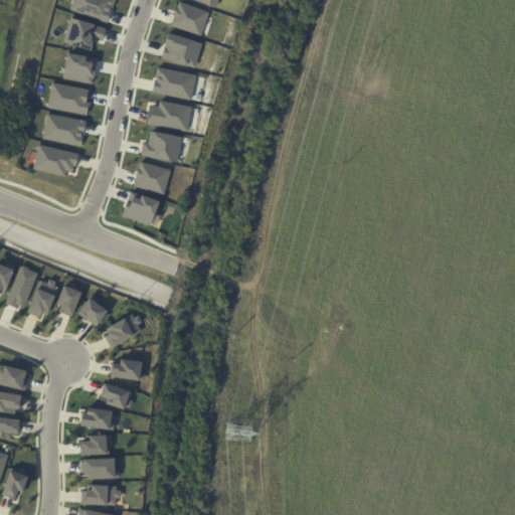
[(73,0),(116,0),(109,23),(70,10),(73,0)]
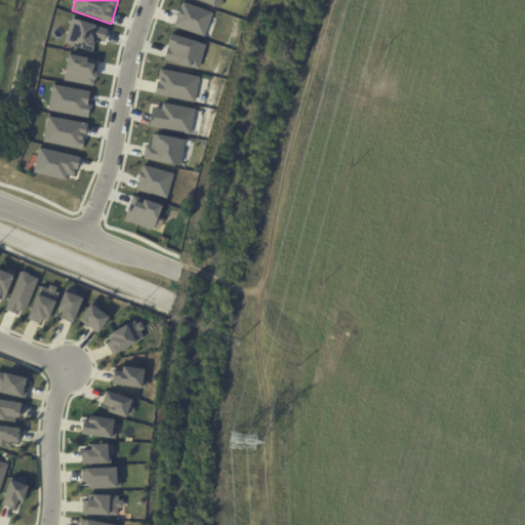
[(199,0),(224,0),(221,8),(199,0)]
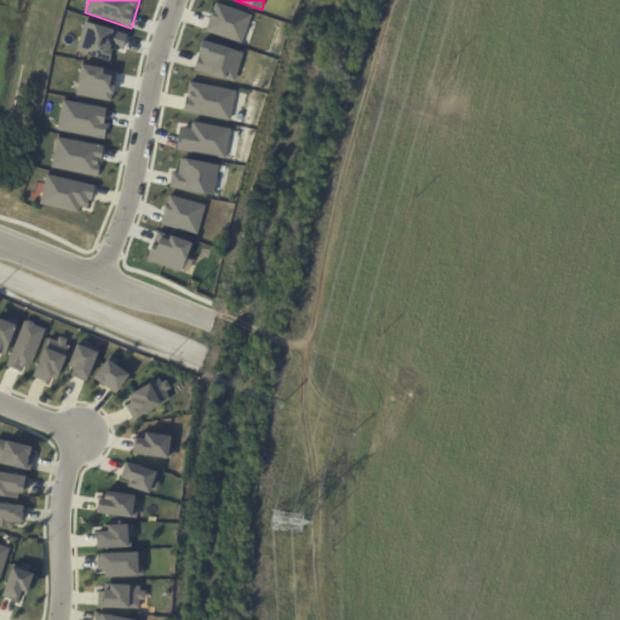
[(217,1),(252,15),(242,42),(206,30),(217,1)]
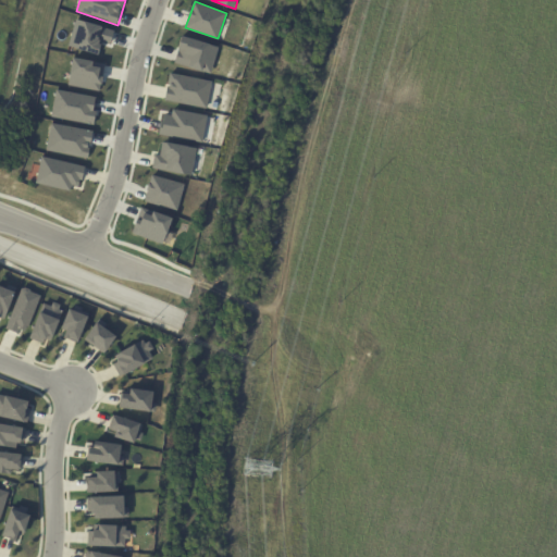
[(78,19),(116,29),(112,45),(103,42),(100,53),(70,45),(78,19)]
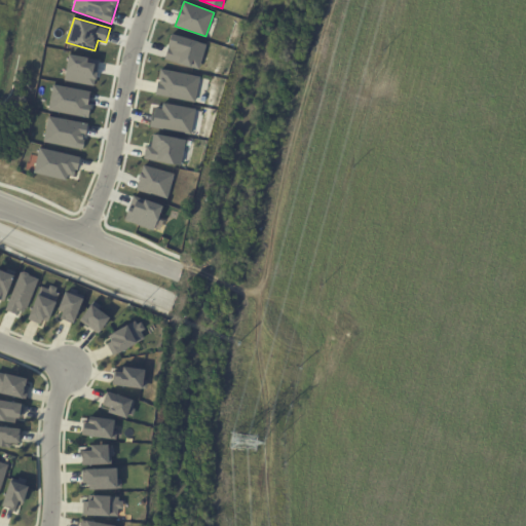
[(172,34),(208,44),(200,69),(164,59),(172,34)]
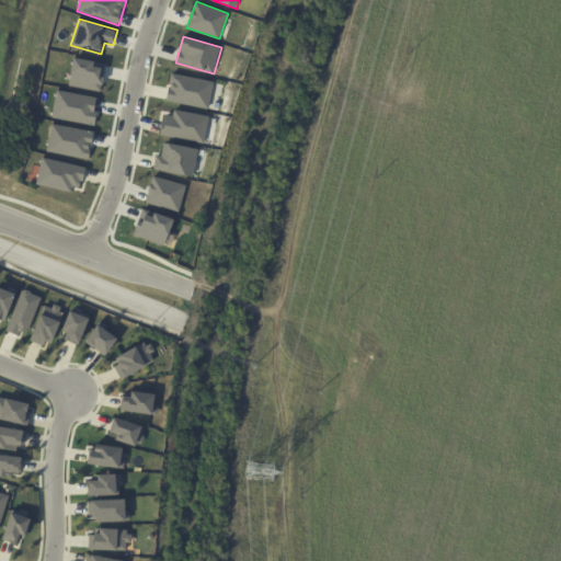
[(76,57),(106,64),(101,91),(69,86),(76,57)]
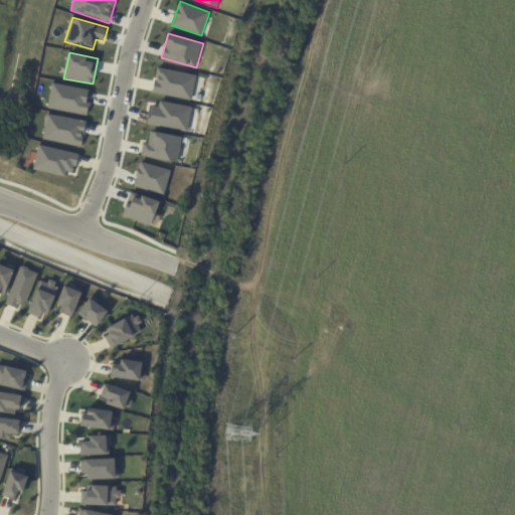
[(158,67),(196,74),(192,100),(154,93),(158,67)]
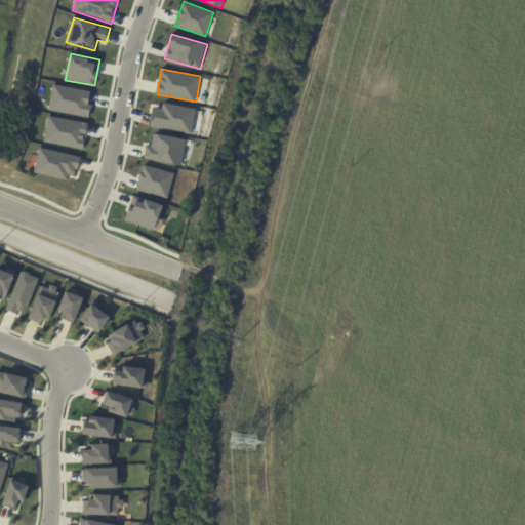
[(54,83),(91,90),(89,105),(92,105),(90,117),(49,110),(54,83)]
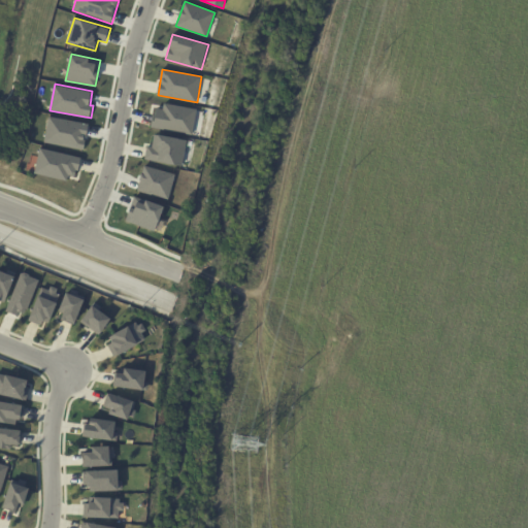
[(151,128),(193,135),(197,108),(164,103),(163,108),(154,107),(151,128)]
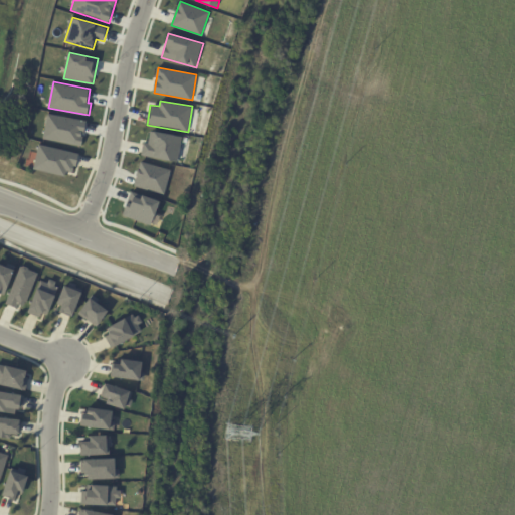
[(47,113),(88,120),(82,146),(43,139),(47,113)]
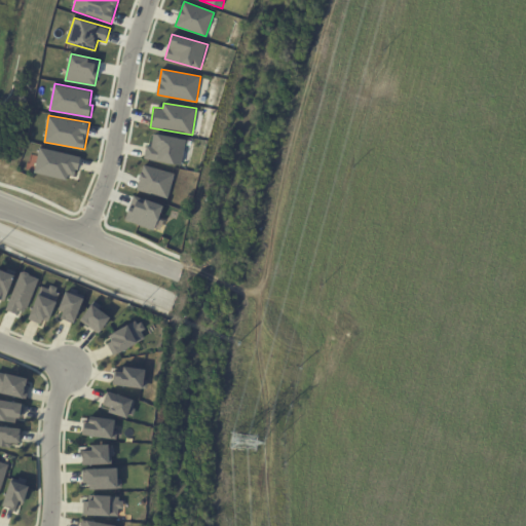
[(147,144),(152,145),(154,134),(187,140),(183,165),(144,158),(147,144)]
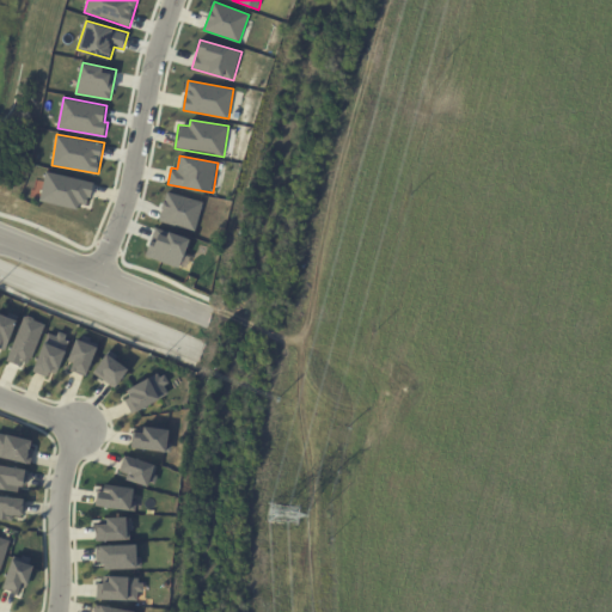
[(95,183),(90,206),(79,203),(78,209),(40,201),(47,171),(95,183)]
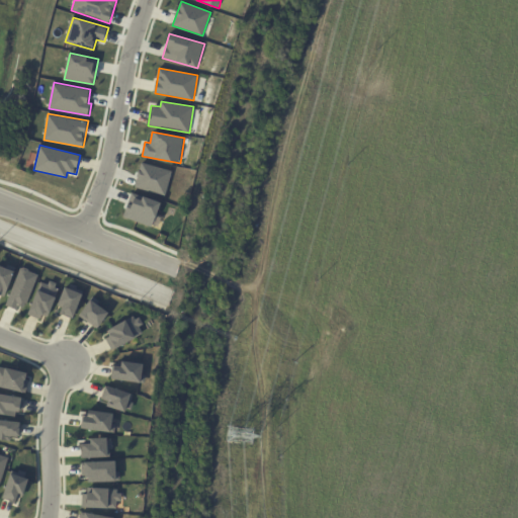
[(142,162),(173,171),(165,196),(135,186),(142,162)]
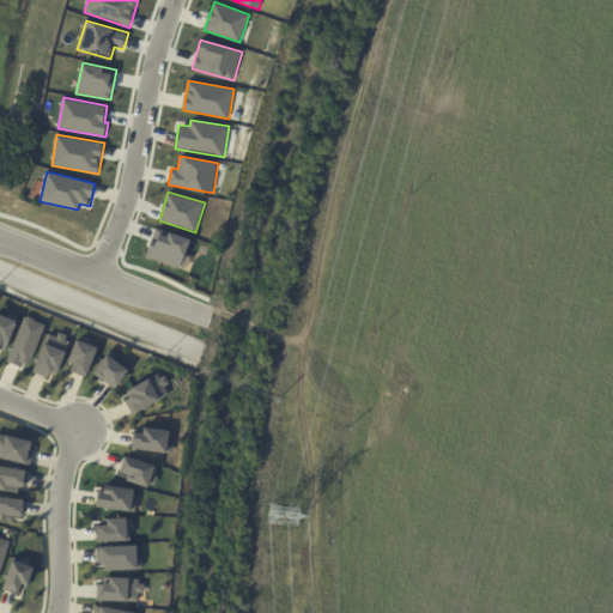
[(170,237),(173,232),(193,240),(181,269),(146,256),(152,240),(158,241),(161,234),(170,237)]
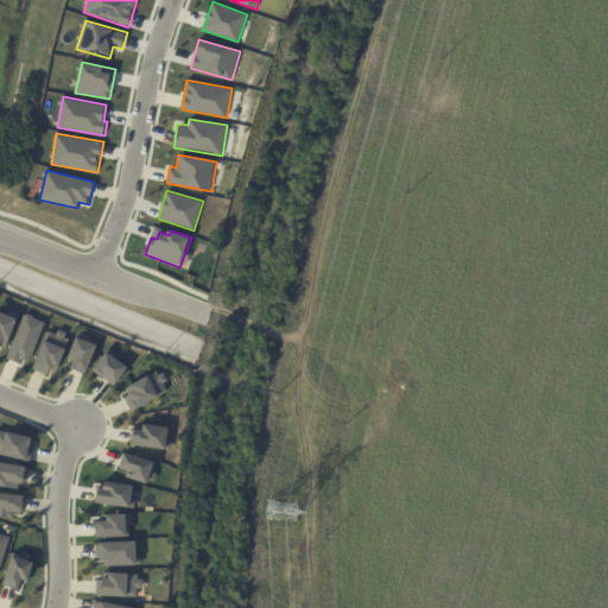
[(0,310),(10,314),(11,310),(20,314),(6,348),(1,347),(0,349),(0,310)]
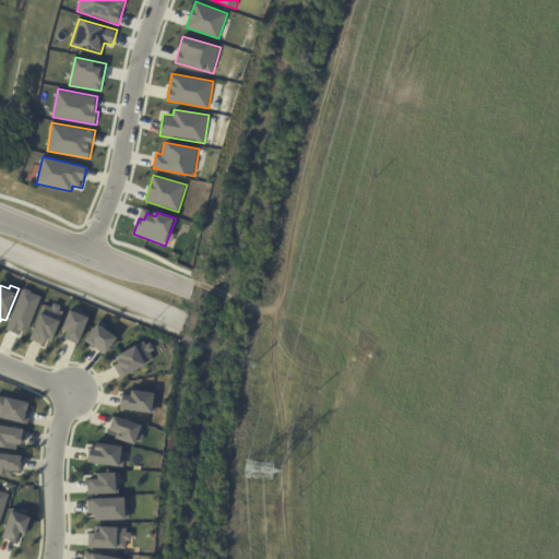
[(22,288),(42,296),(27,333),(19,329),(16,333),(7,330),(22,288)]
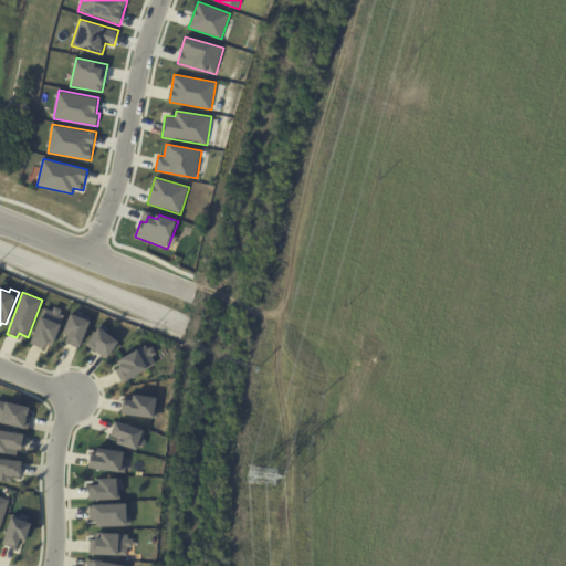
[(44,306),(53,311),(54,305),(63,308),(61,314),(65,315),(54,345),(46,343),(44,349),(30,344),(44,306)]
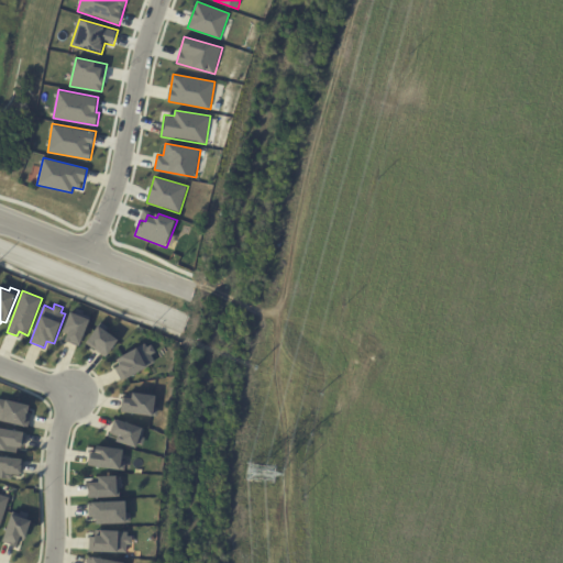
[(72,310),(92,318),(83,345),(66,339),(68,332),(64,331),(72,310)]
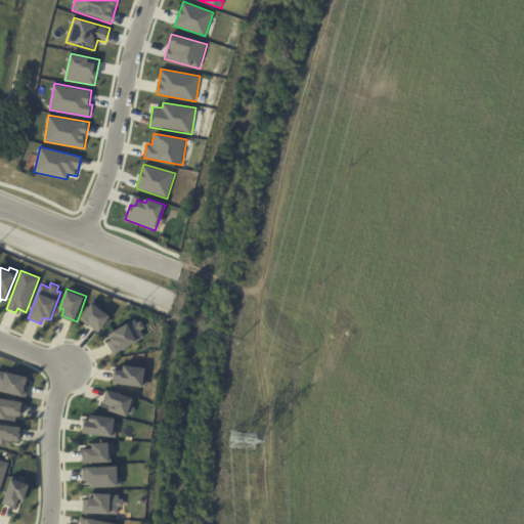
[(81,318),(93,302),(113,315),(99,333),(81,318)]
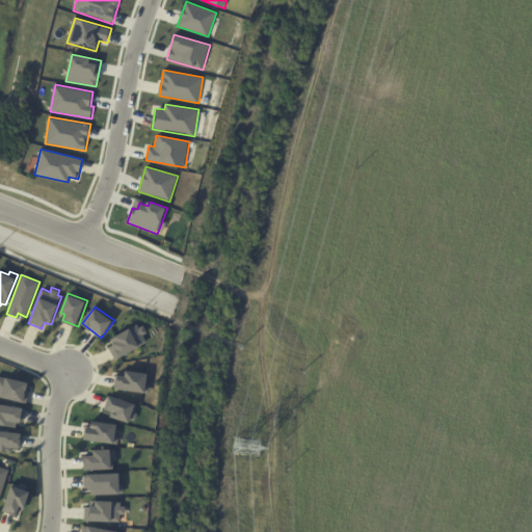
[(106,341),(137,324),(139,327),(143,325),(147,333),(143,335),(147,342),(115,358),(106,341)]
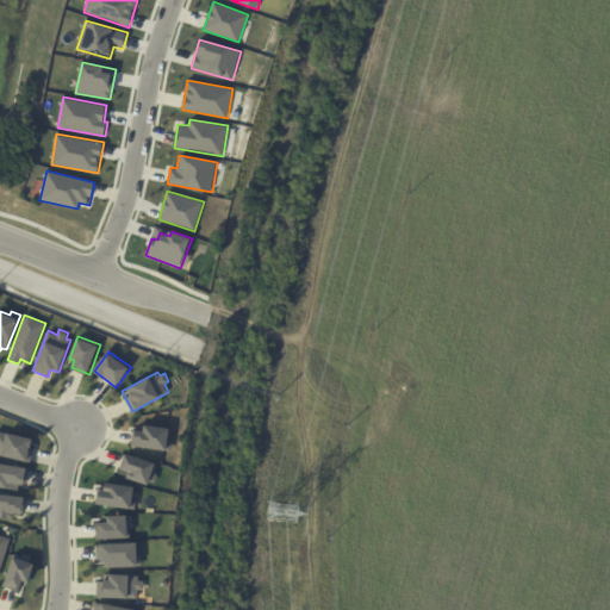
[(129,424),(170,428),(169,441),(172,442),(170,450),(131,447),(132,433),(128,431),(129,424)]
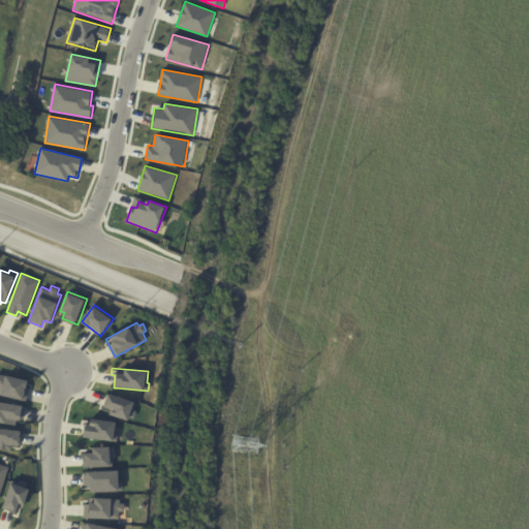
[(0,373),(31,380),(27,401),(0,395),(0,373)]
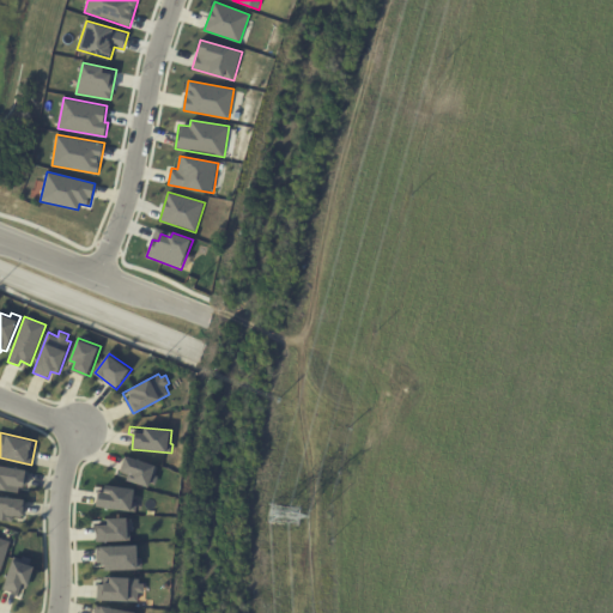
[(127,456),(159,466),(156,475),(158,477),(156,484),(152,483),(151,487),(128,480),(129,474),(122,472),(127,456)]
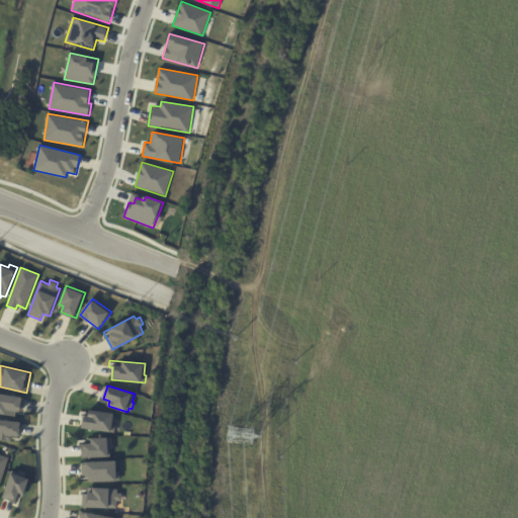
[(0,393),(25,397),(23,412),(17,411),(16,416),(0,414),(0,393)]
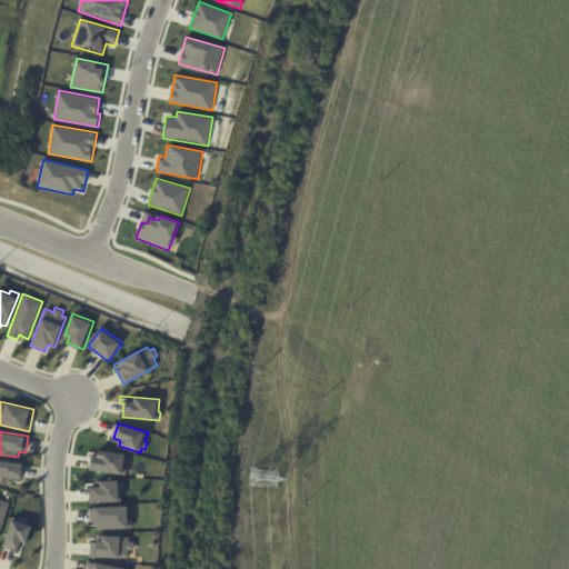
[(99,450),(127,453),(125,465),(128,466),(127,475),(91,470),(93,456),(99,457),(99,450)]
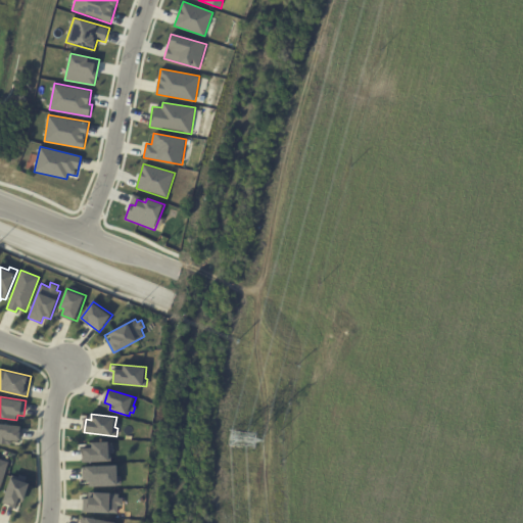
[(0,423),(22,425),(21,441),(12,440),(12,444),(0,442),(0,423)]
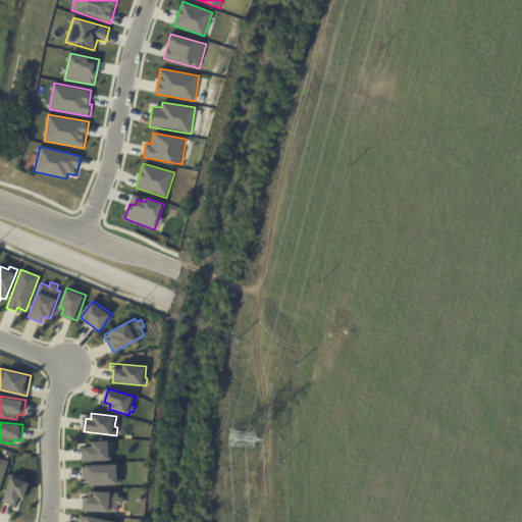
[(85,448),(93,447),(93,441),(110,440),(110,445),(114,445),(114,452),(110,452),(110,460),(86,461),(85,448)]
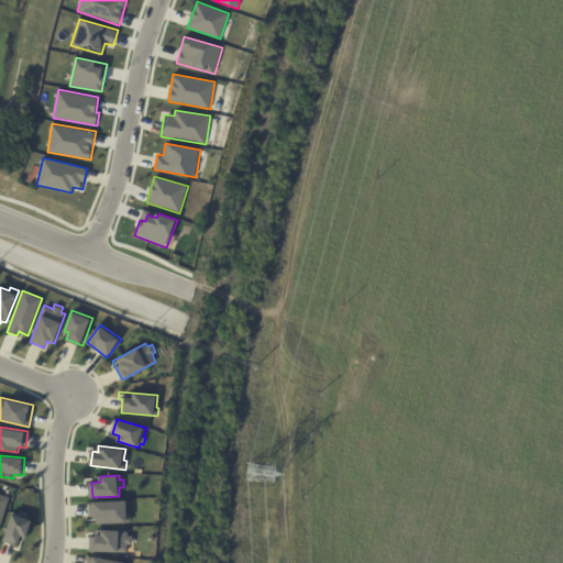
[(0,494),(10,497),(0,525),(0,494)]
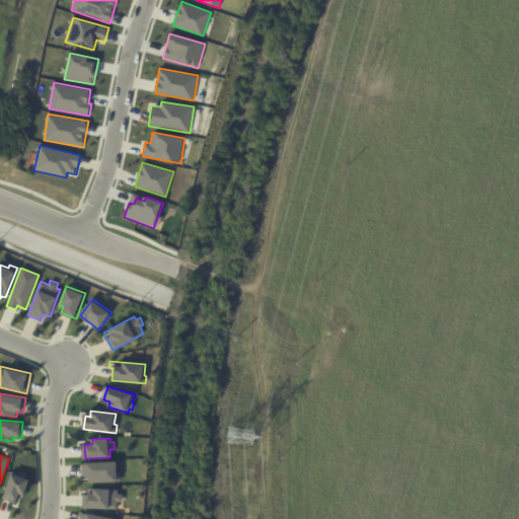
[(82,462),(118,461),(119,472),(121,472),(121,482),(86,483),(86,475),(82,476),(82,462)]
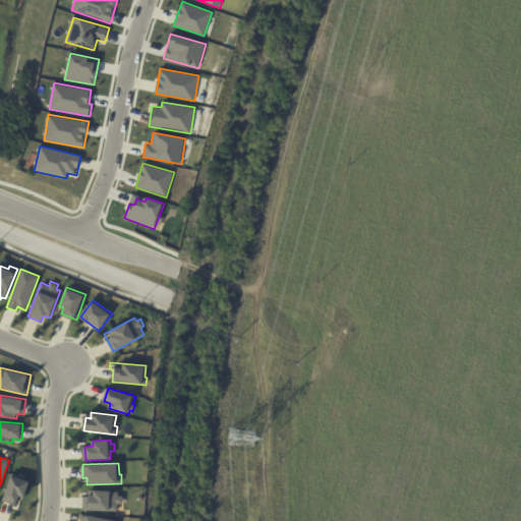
[(11,475),(32,481),(24,501),(17,499),(15,505),(3,500),(11,475)]
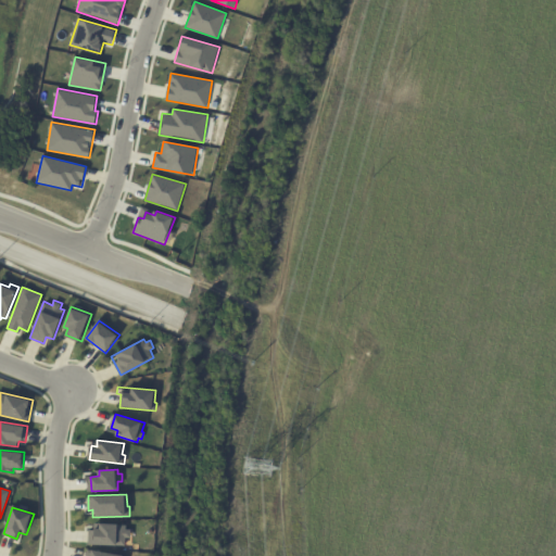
[(101,529),(101,523),(127,523),(127,529),(131,529),(130,538),(126,536),(125,545),(89,544),(89,528),(101,529)]
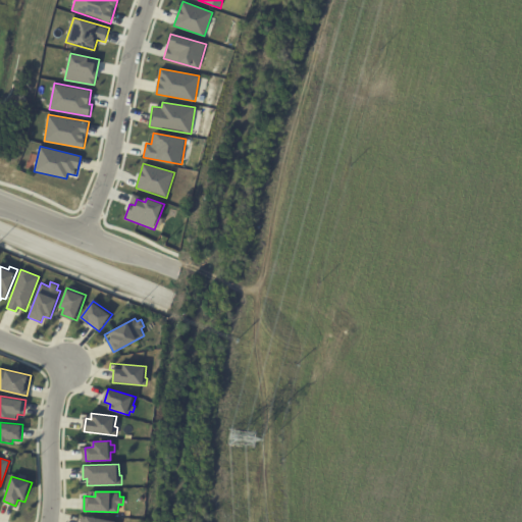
All buildings are outlined.
